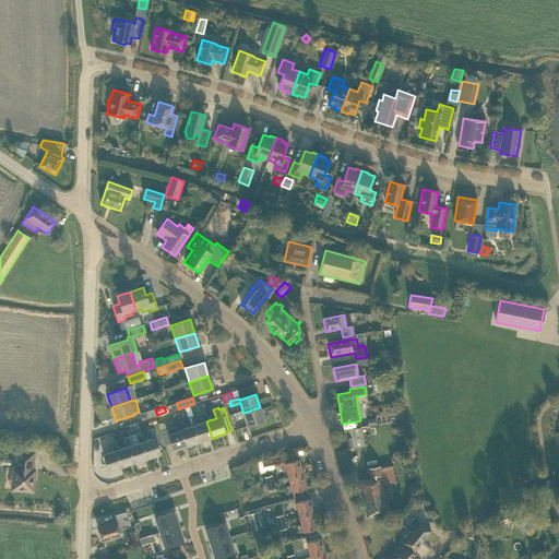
[(264,421),(260,407),(244,413),(242,412),(234,414),(235,419),(245,416),(248,426),(264,421)]
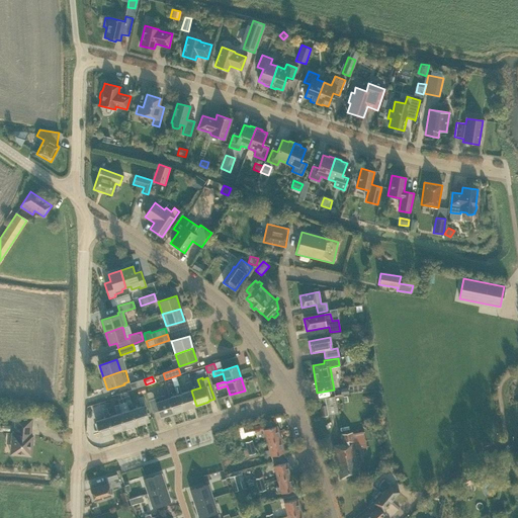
[(146,385),(146,384),(144,379),(130,384),(132,391),(146,385)]
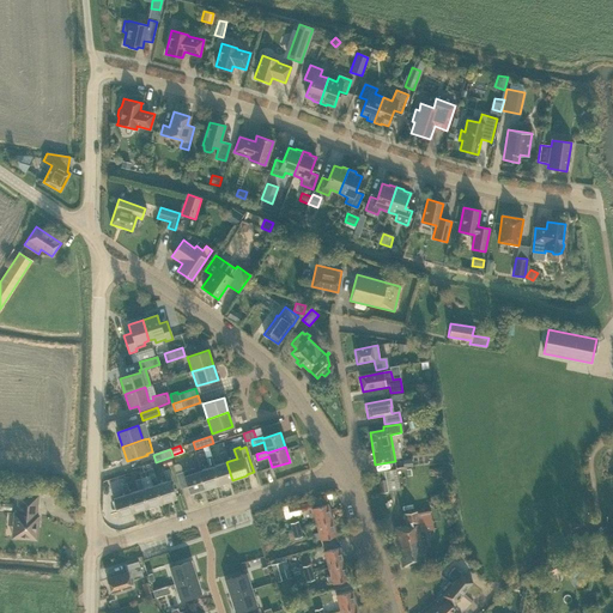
[(212,467),(218,485),(232,480),(226,462),(229,461),(225,451),(220,454),(223,463),(214,466),(212,467)]
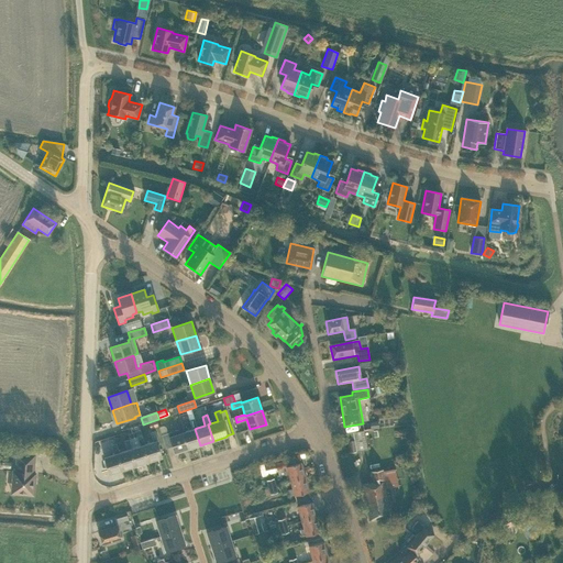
[(187,450),(200,445),(195,429),(197,428),(194,419),(189,420),(191,430),(184,432),(181,433),(187,450)]
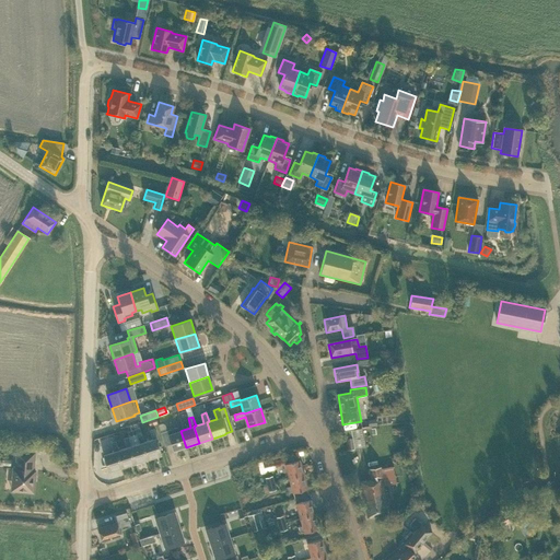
[(173,451),(186,447),(181,431),(183,430),(179,421),(175,422),(177,428),(161,433),(165,446),(171,444),(173,451)]
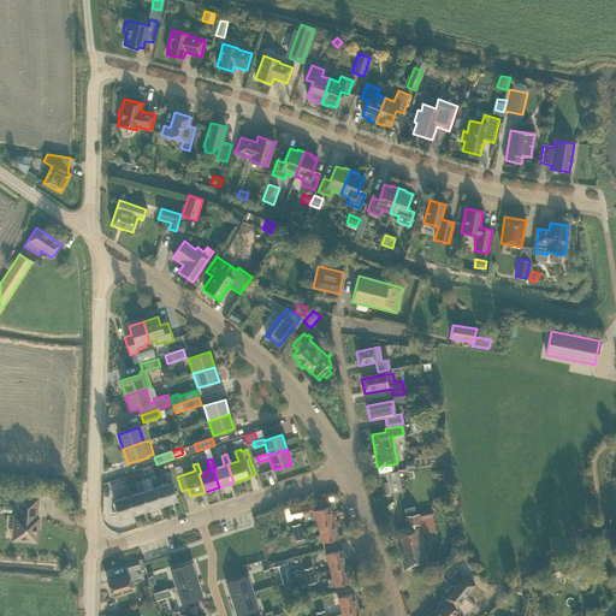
[(158,486),(164,504),(177,501),(171,484),(172,483),(170,472),(164,474),(167,484),(158,486)]
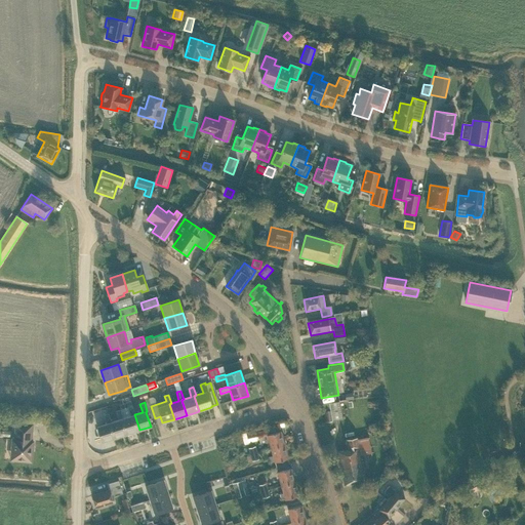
[(325,422),(341,419),(338,403),(322,405),(325,422)]
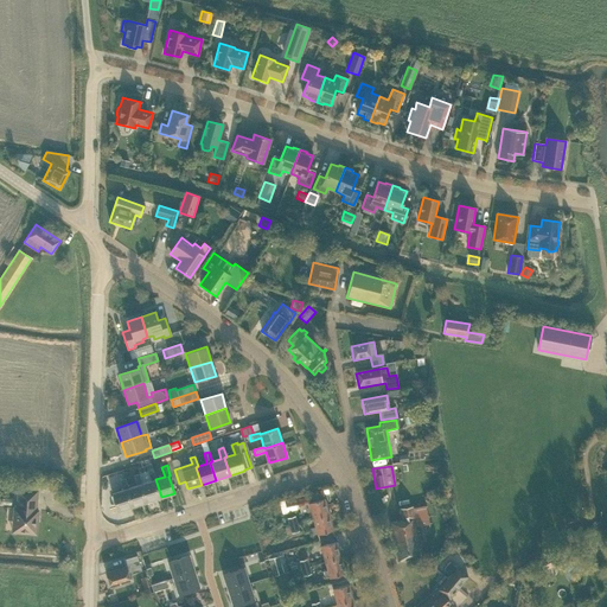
[(142,484),(148,502),(161,497),(155,479),(153,470),(147,471),(151,481),(142,484)]
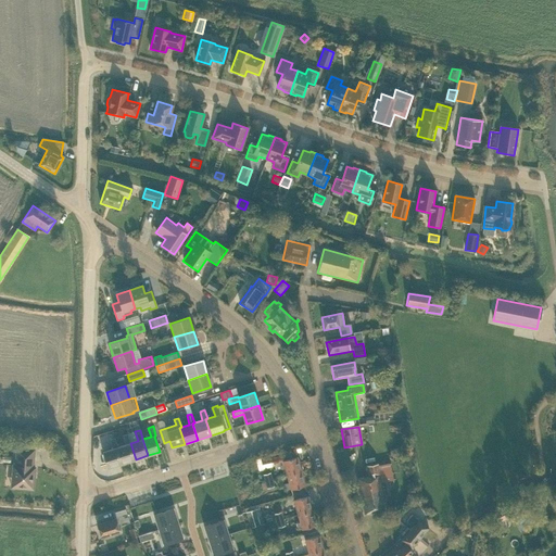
[(117,447),(123,464),(136,459),(130,443),(127,434),(123,436),(125,445),(117,447)]
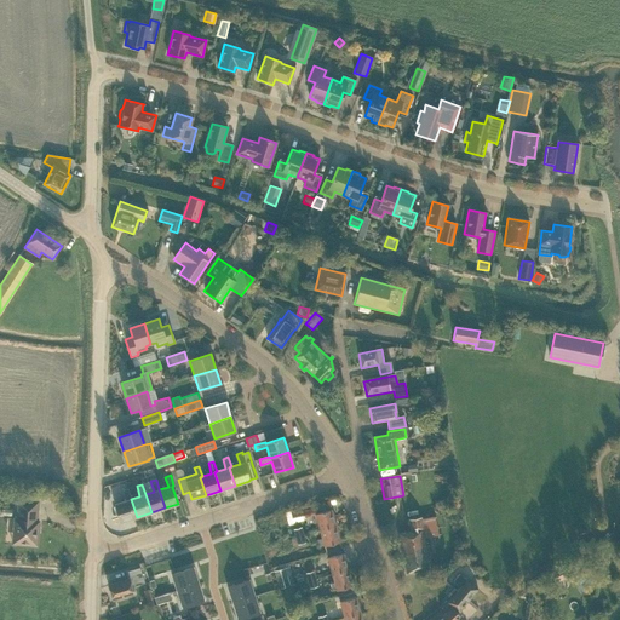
[(120,522),(137,517),(131,499),(127,489),(122,491),(125,500),(114,505),(120,522)]
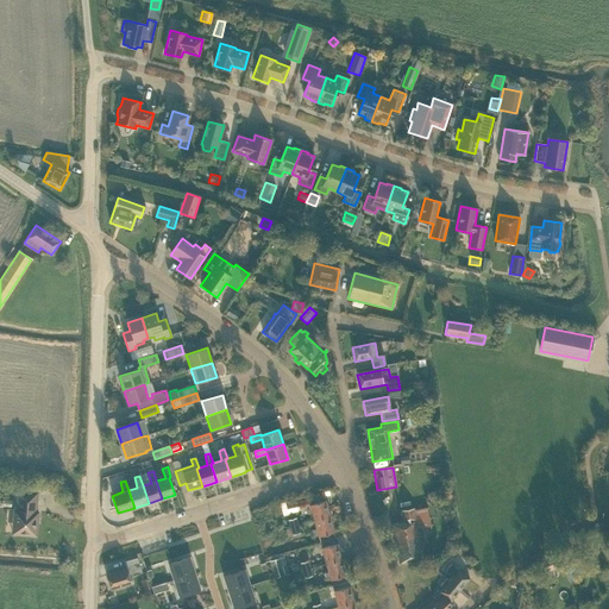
[(36,513),(37,494),(18,491),(17,510),(14,510),(12,534),(36,537),(38,513),(36,513)]
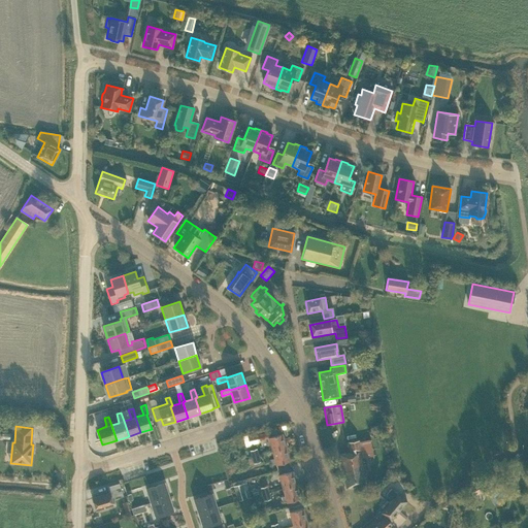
[(250,446),(268,440),(267,434),(248,439),(250,446)]
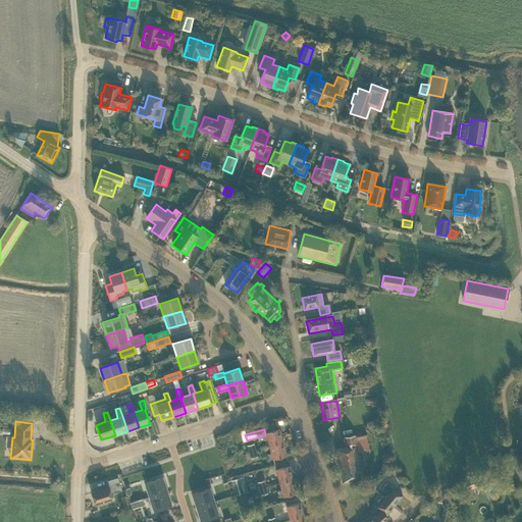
[(265,433),(269,447),(282,442),(278,429),(265,433)]
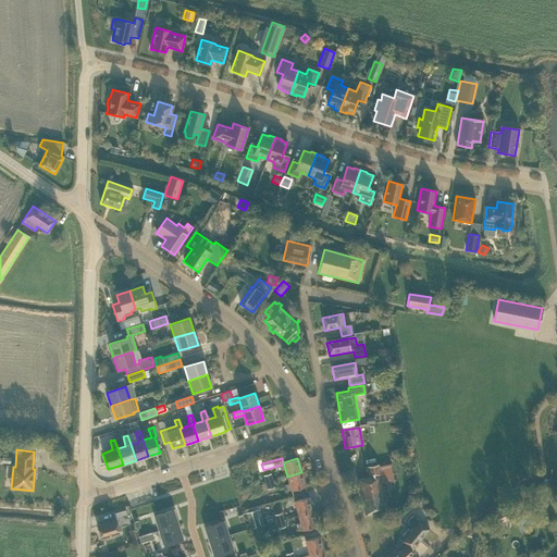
[(380,484),(393,481),(390,465),(378,467),(378,465),(367,467),(369,478),(358,480),(364,516),(385,511),(380,484)]
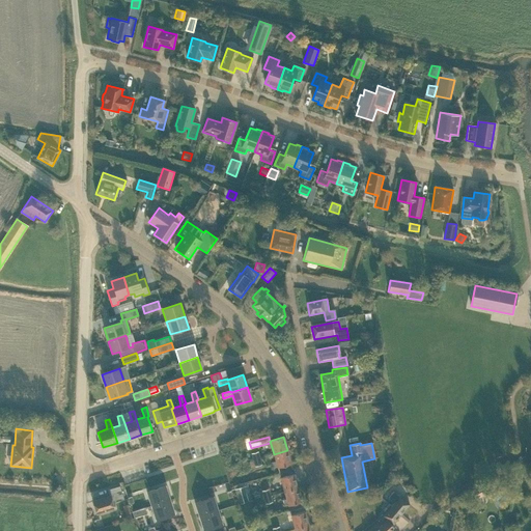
[(274,454),(275,460),(271,463),(273,469),(277,468),(291,465),(287,450),(274,454)]
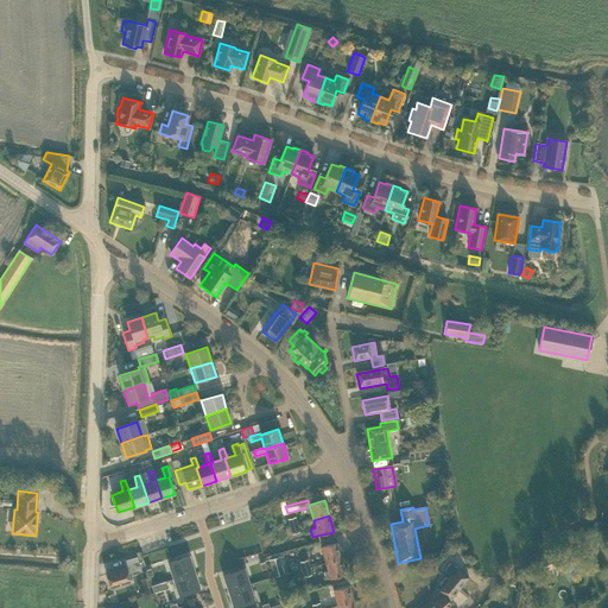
[(341,558),(336,543),(321,548),(325,563),(341,558)]
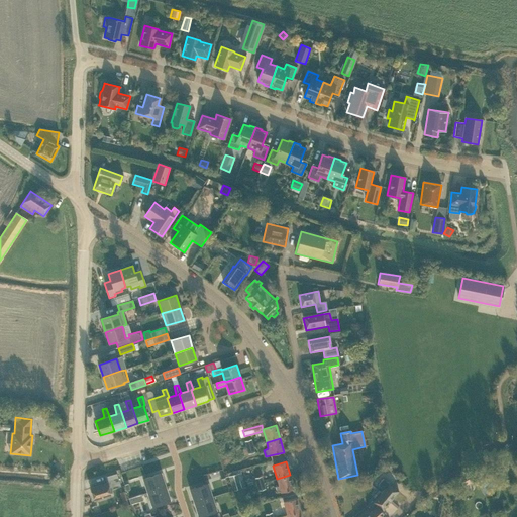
[(391,501),(398,492),(394,488),(386,482),(392,476),(386,469),(374,481),(380,487),(381,487),(384,490),(382,493),(391,501)]
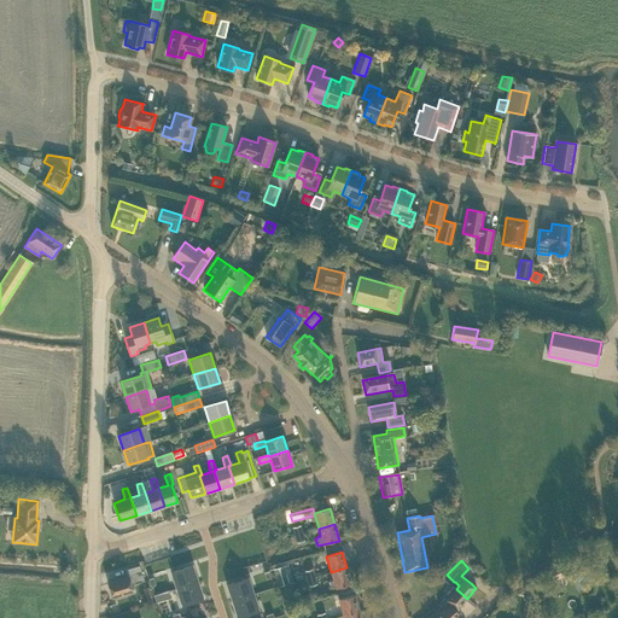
[(192,565),(170,572),(176,589),(198,582),(192,565)]
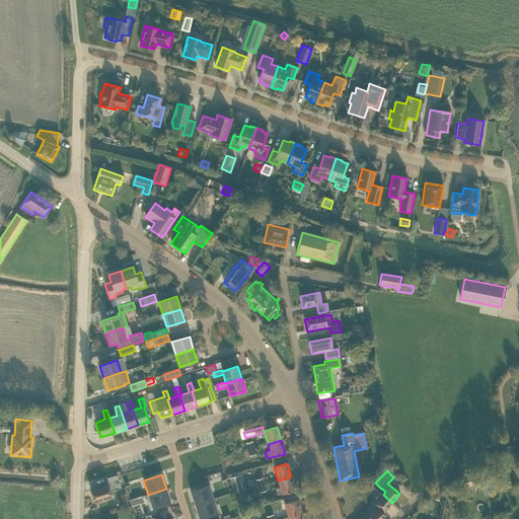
[(246,489),(242,474),(228,478),(232,493),(246,489)]
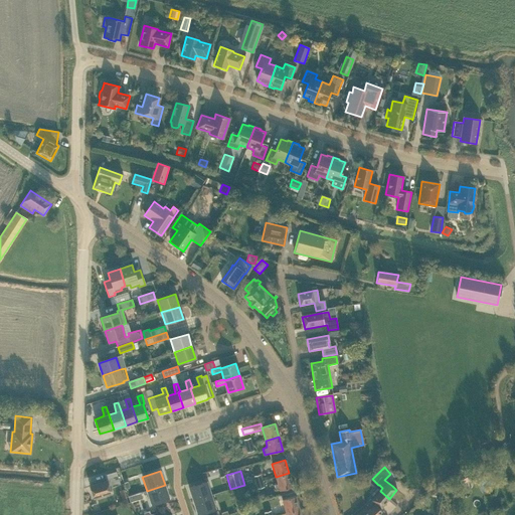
[(109,488),(120,485),(116,472),(105,476),(107,481),(90,486),(94,499),(111,494),(109,488)]
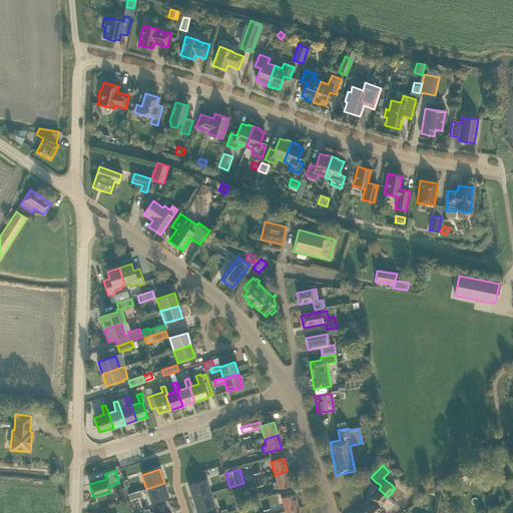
[(455,475),(459,483),(468,478),(464,470),(455,475)]
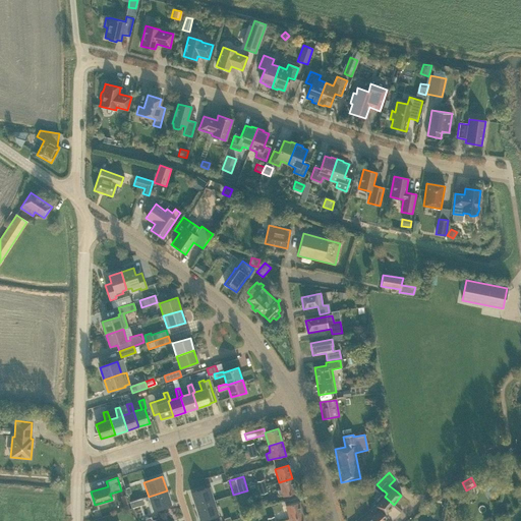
[(282,496),(296,491),(292,478),(279,482),(282,496)]
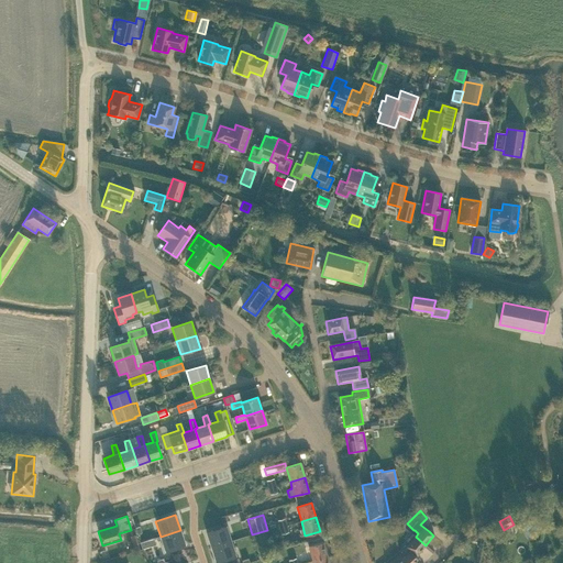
[(227,527),(207,532),(211,548),(231,541),(227,527)]
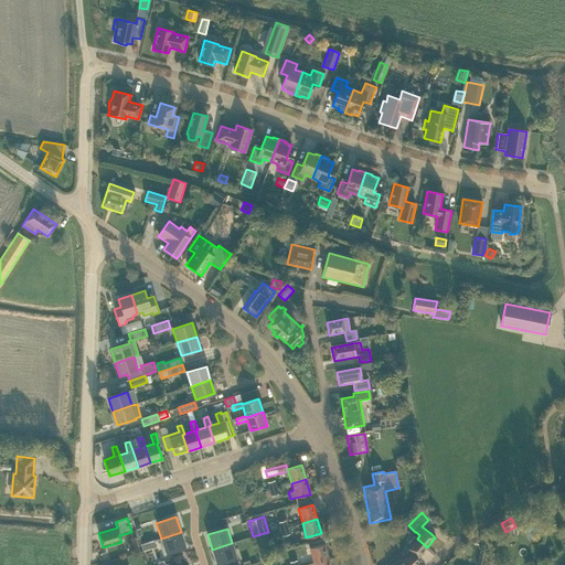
[(181,532),(161,539),(166,554),(185,547),(181,532)]
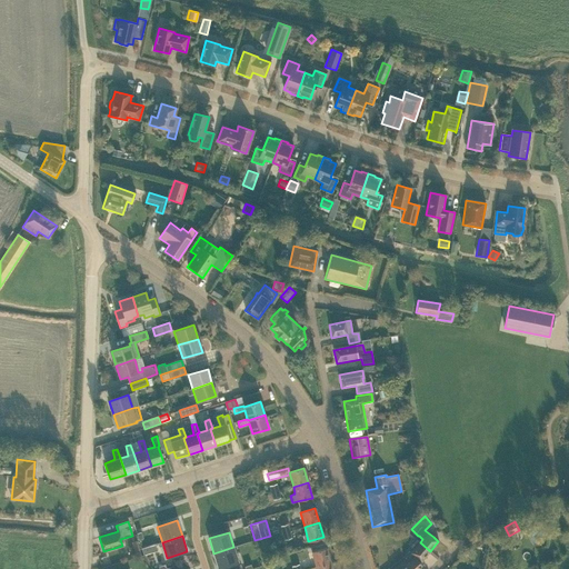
[(416,557),(421,561),(430,551),(420,542),(418,540),(411,548),(413,550),(411,552),(409,551),(403,558),(406,560),(409,562),(416,558),(416,557)]
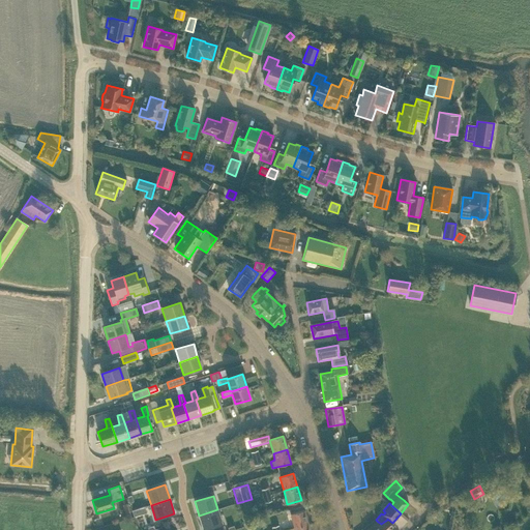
[(217,509),(199,516),(203,529),(222,524),(217,509)]
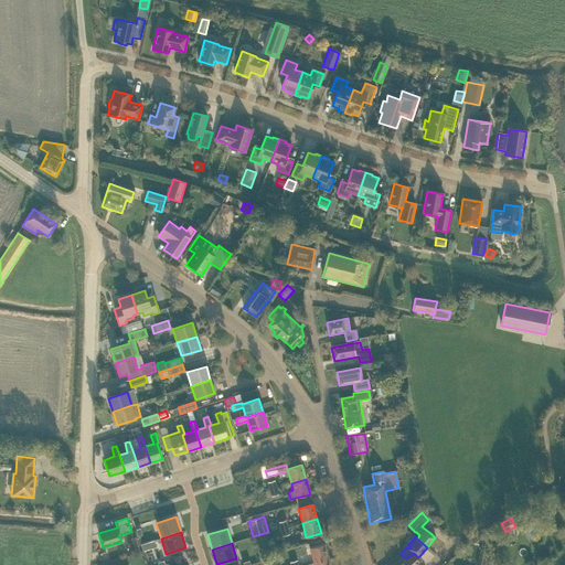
[(328,558),(324,544),(309,548),(313,563),(328,558)]
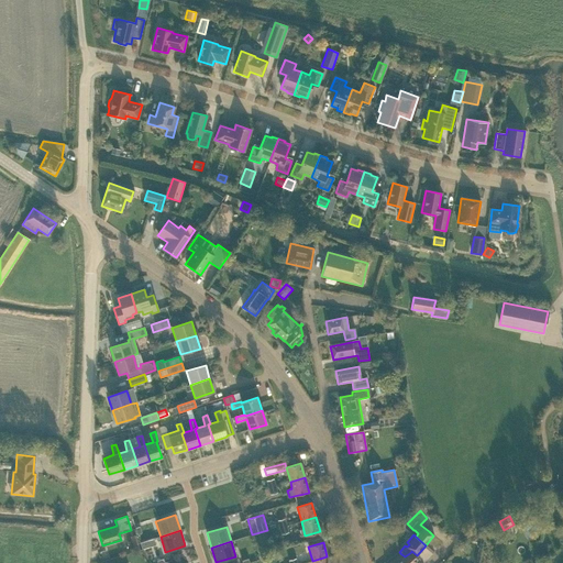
[(414,562),(417,560),(411,552),(405,556),(401,554),(396,559),(399,562),(414,562)]
